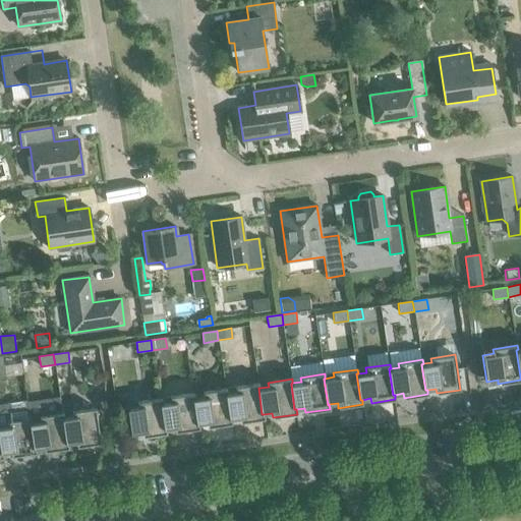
[(236,392),(227,393),(225,393),(229,419),(231,419),(239,418),(240,422),(265,418),(264,414),(262,414),(258,388),(259,388),(259,384),(235,388),(236,392)]
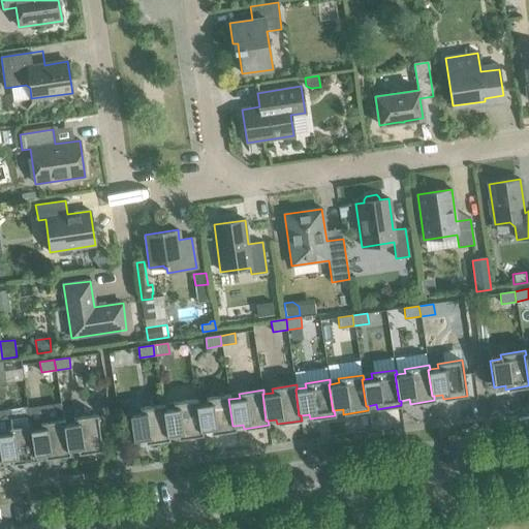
[(206,403),(197,404),(195,404),(199,431),(201,431),(210,429),(211,434),(236,430),(235,426),(232,426),(228,399),(230,399),(230,395),(206,398),(206,403)]
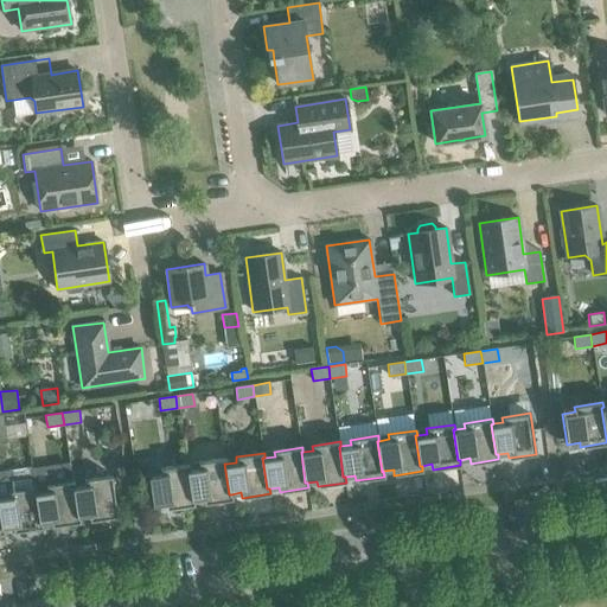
[(198,468),(189,470),(186,470),(191,500),(193,499),(203,498),(204,503),(232,499),(231,494),(229,494),(224,464),(227,464),(225,459),(198,462),(198,468)]
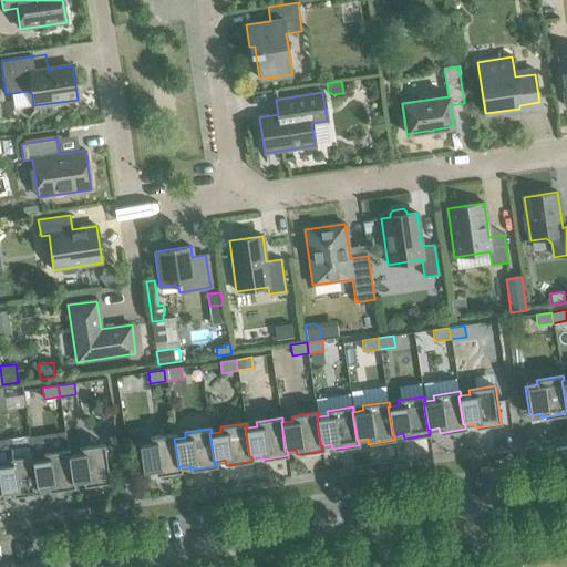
[(174,439),(176,439),(175,433),(150,437),(150,442),(138,444),(142,473),(154,471),(155,475),(182,472),(181,466),(178,467),(174,439)]
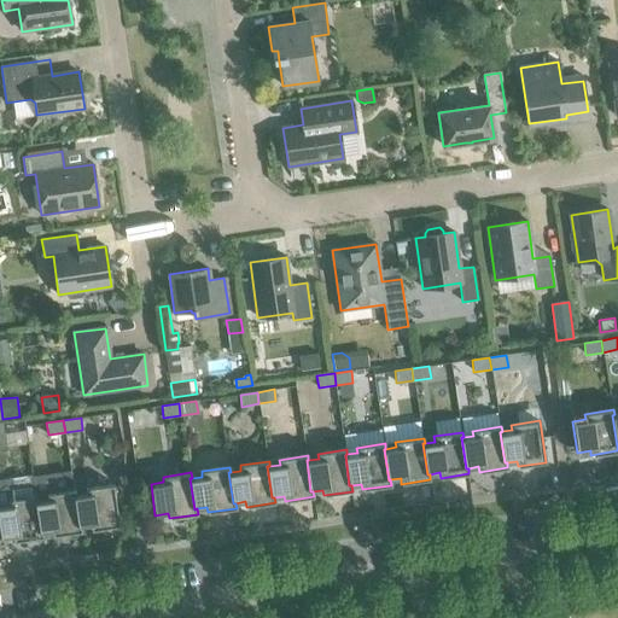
[(86,494),(76,495),(74,495),(79,526),(81,526),(91,525),(92,530),(120,525),(114,484),(86,488),(86,494)]
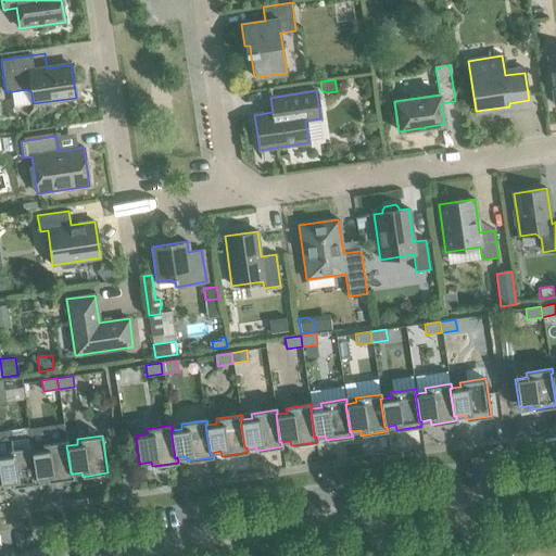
[(42,449),(34,451),(32,451),(36,479),(38,479),(47,477),(48,482),(73,478),(73,474),(71,474),(66,445),(68,445),(67,441),(42,444),(42,449)]
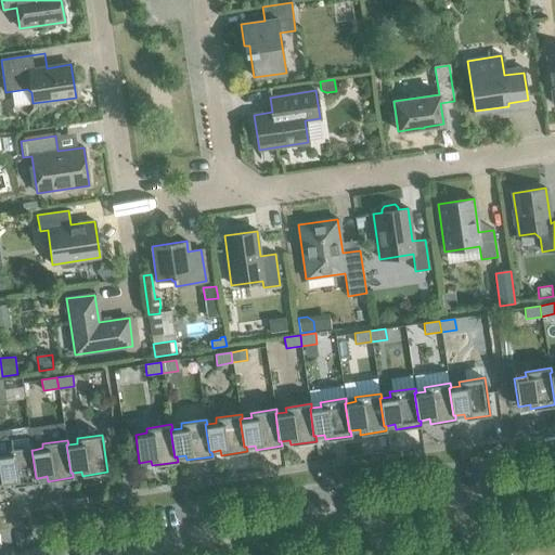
[(8,453),(0,454),(0,477),(1,483),(3,482),(12,481),(12,486),(38,482),(38,478),(36,478),(31,450),(34,450),(33,444),(8,449),(8,453)]
